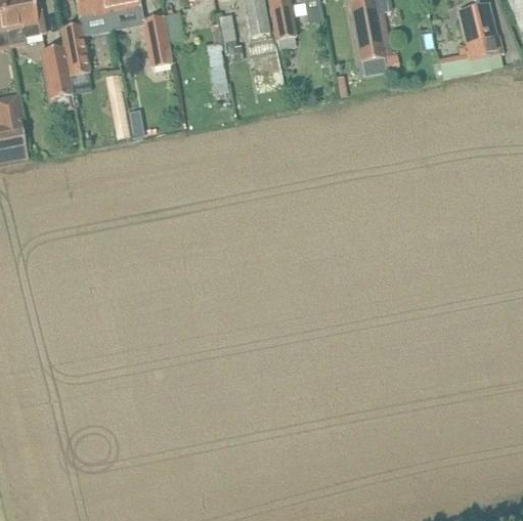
[(0,48),(13,46),(4,0),(0,0),(0,48)]
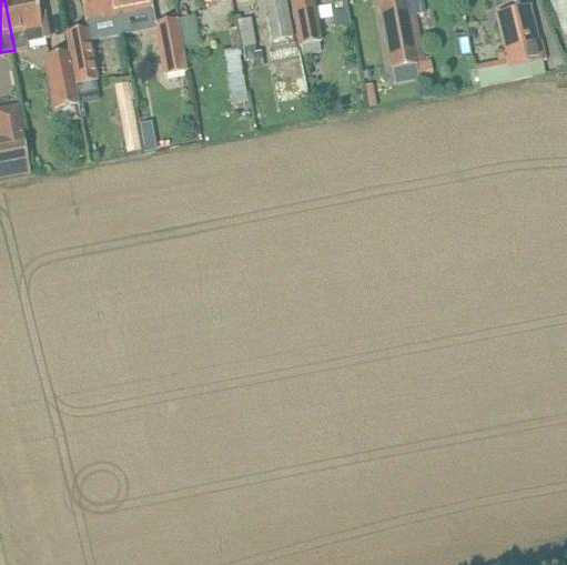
[(4,0),(14,50),(28,48),(27,41),(51,37),(46,9),(39,10),(37,0),(4,0)]
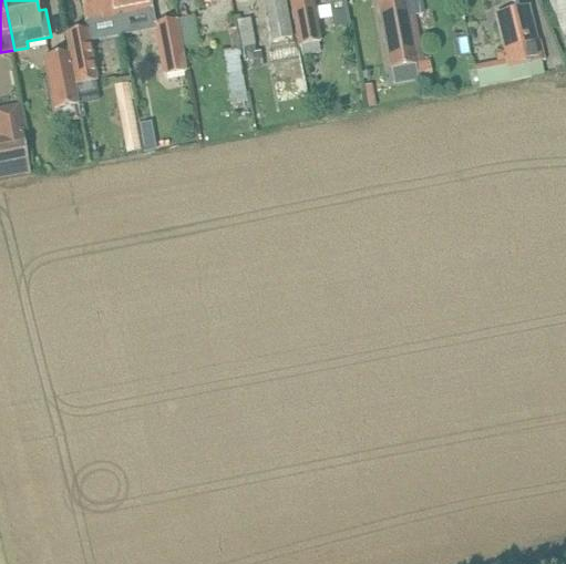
[(103,20),(121,17),(117,0),(82,0),(85,18),(103,14),(103,20)]
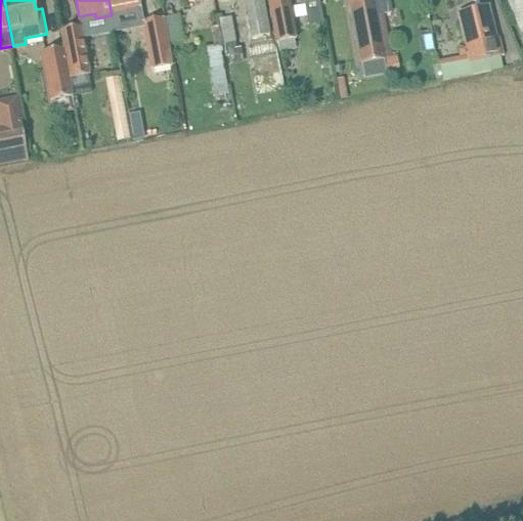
[(109,0),(112,15),(125,13),(124,8),(141,5),(140,0),(109,0)]
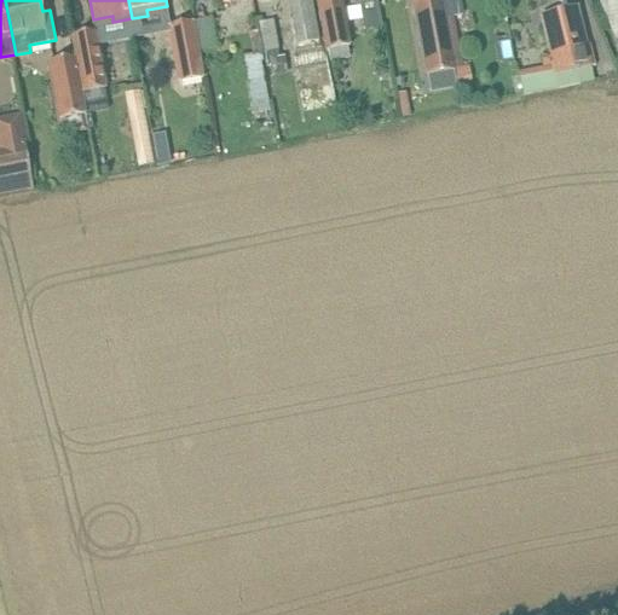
[(292,0),(299,42),(300,47),(293,48),(296,64),(323,59),(313,0),(292,0)]
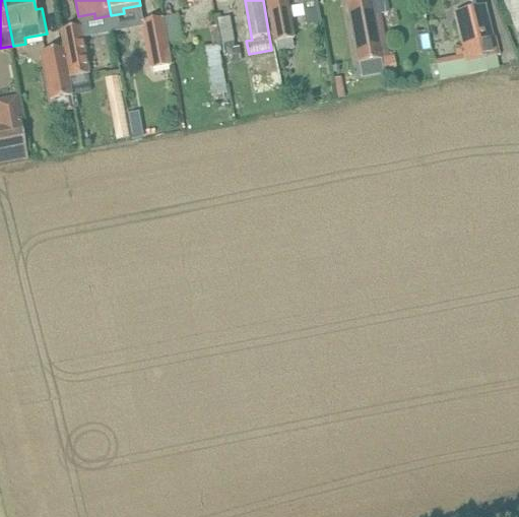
[(267,0),(274,41),(276,40),(277,49),(294,46),(293,38),(294,37),(287,0),(267,0)]
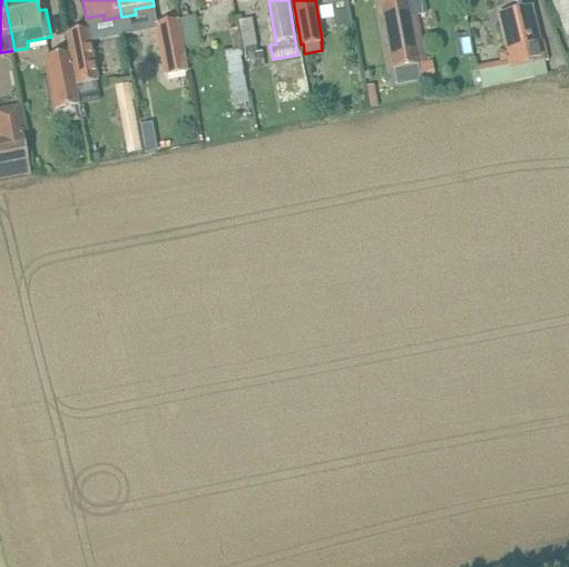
[(333,0),(333,1),(336,25),(353,21),(349,0),(333,0)]
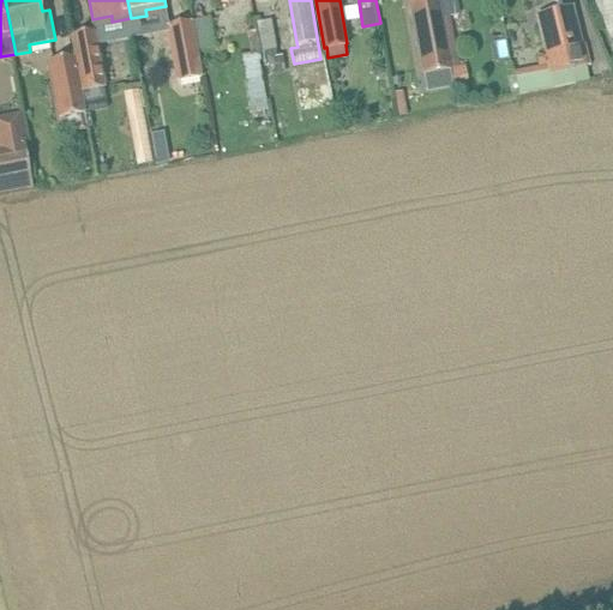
[(409,0),(422,72),(452,67),(440,0),(409,0)]
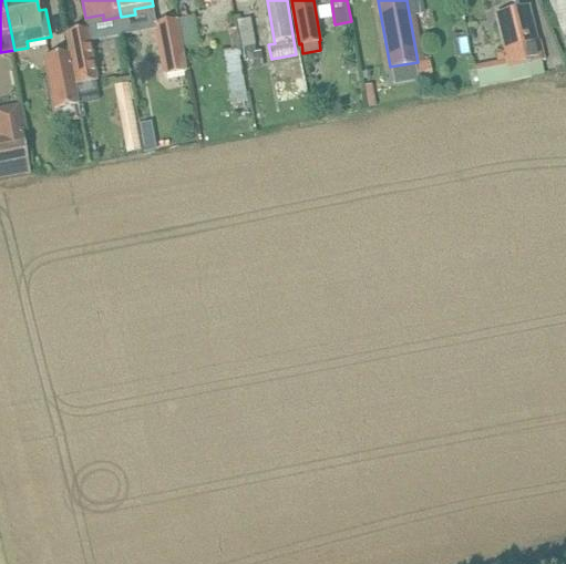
[(407,0),(410,14),(425,10),(422,0),(407,0)]
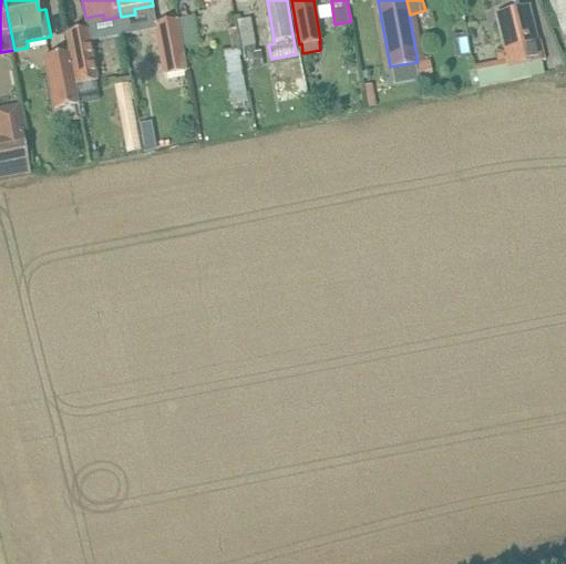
[(548,0),(565,42),(565,0),(548,0)]
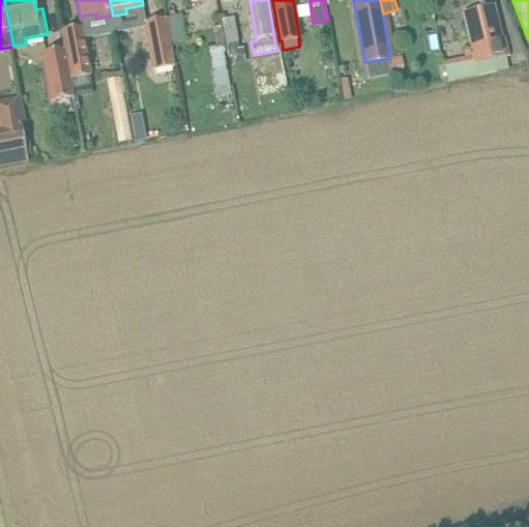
[(508,53),(497,2),(464,9),(477,75),(496,71),(494,57),(508,53)]
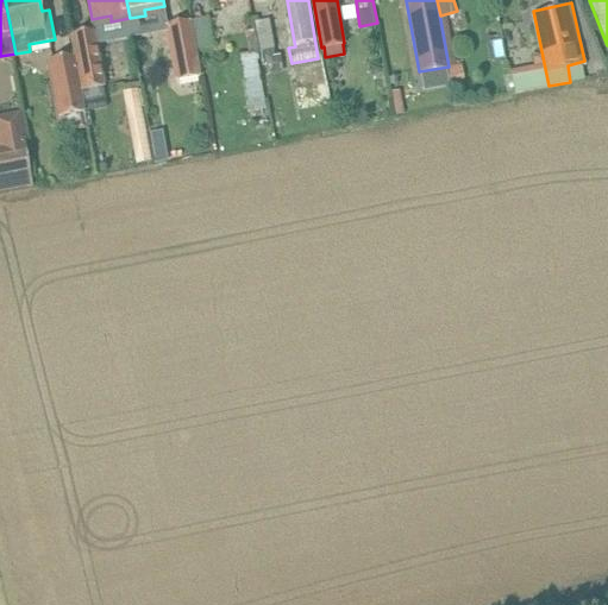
[(271,14),(255,18),(258,36),(275,33),(271,14)]
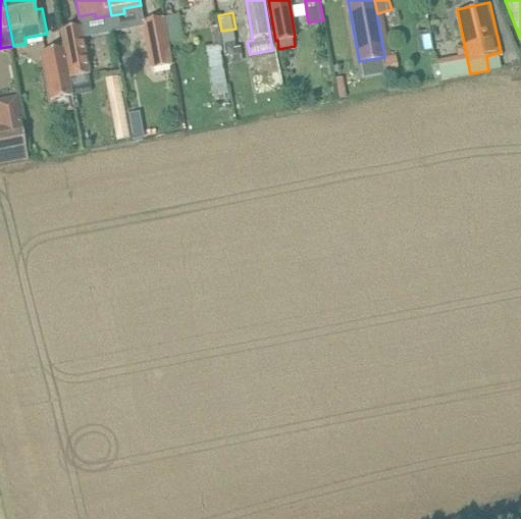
[(170,40),(183,39),(178,13),(166,15),(170,40)]
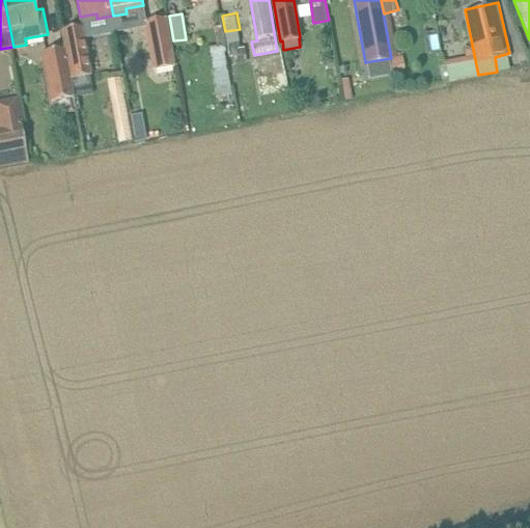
[(434,17),(438,38),(453,35),(449,14),(434,17)]
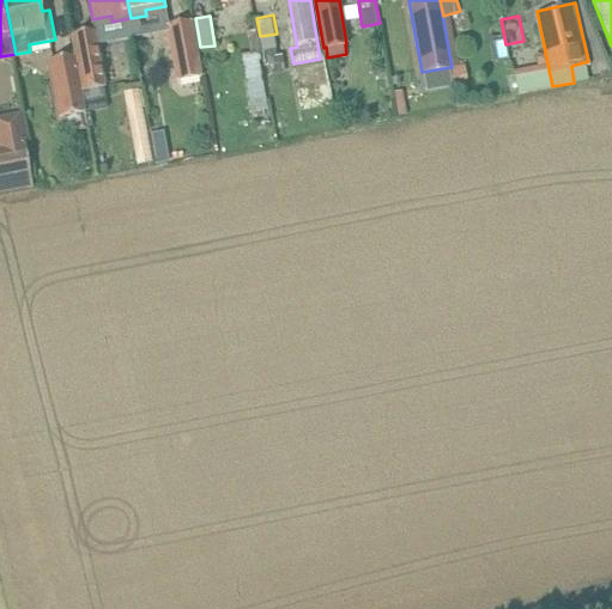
[(192,19),(169,24),(167,28),(176,79),(203,74),(192,19)]
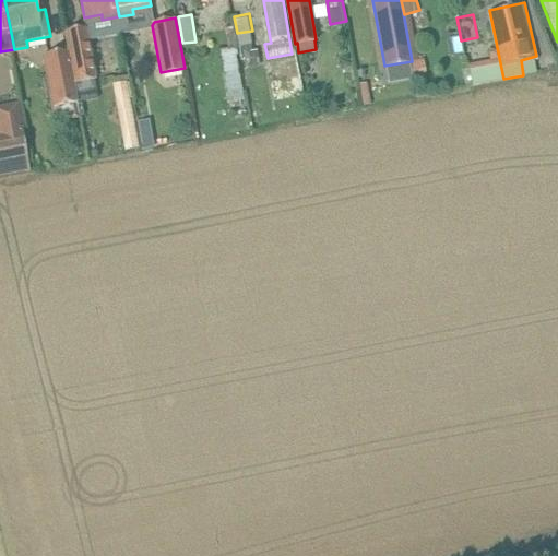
[(228,47),(218,49),(228,102),(245,98),(236,54),(239,52),(234,26),(225,27),(228,47)]
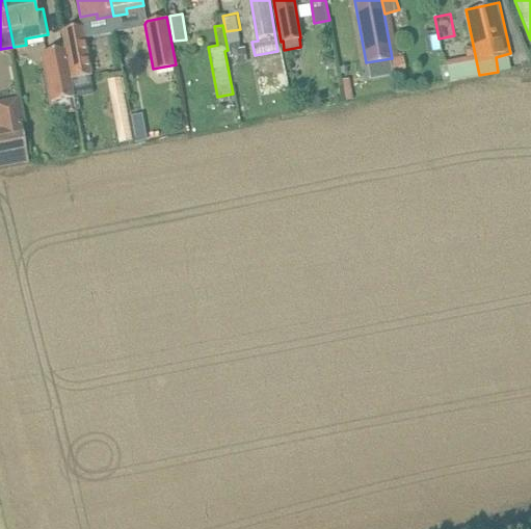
[(94,93),(90,74),(82,26),(63,30),(67,49),(75,96),(94,93)]
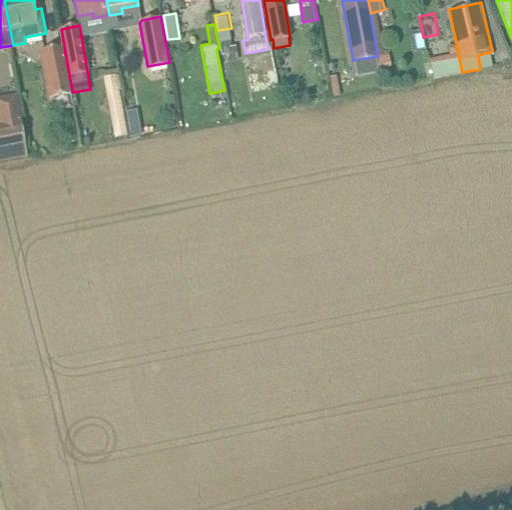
[(72,92),(64,47),(41,51),(49,96),(72,92)]
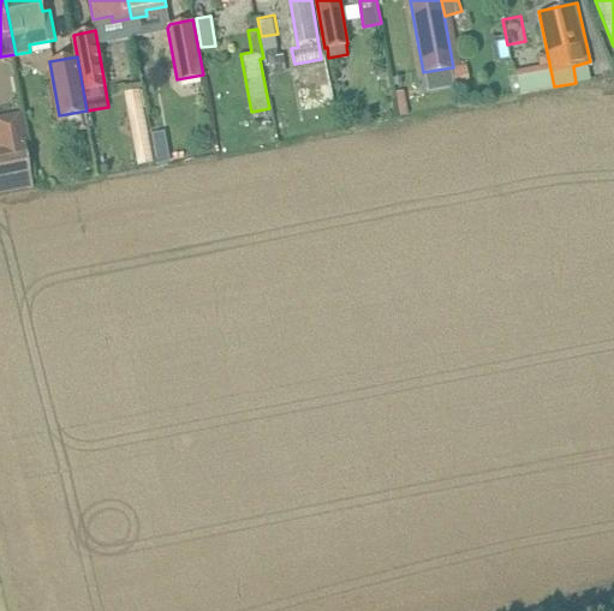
[(323,63),(297,64),(297,78),(323,77),(323,63)]
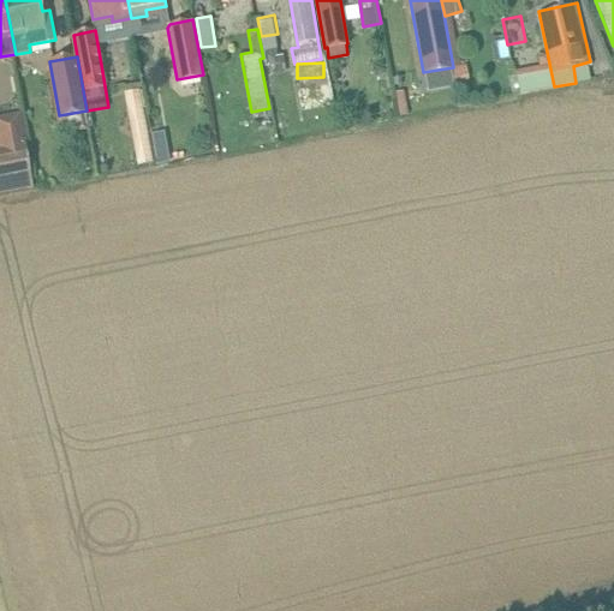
[(526,91),(523,70),(516,71),(519,91),(526,91)]
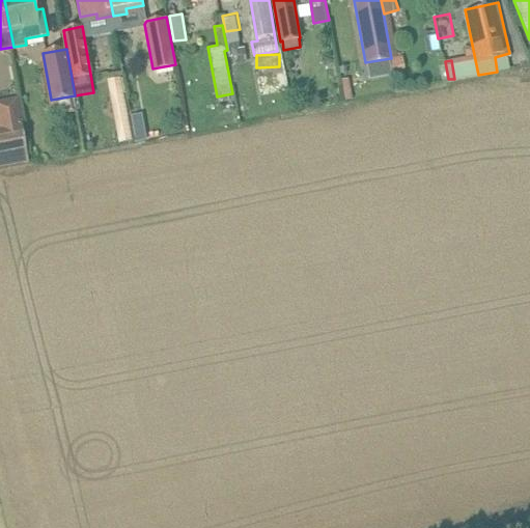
[(118,141),(132,138),(119,73),(106,75),(118,141)]
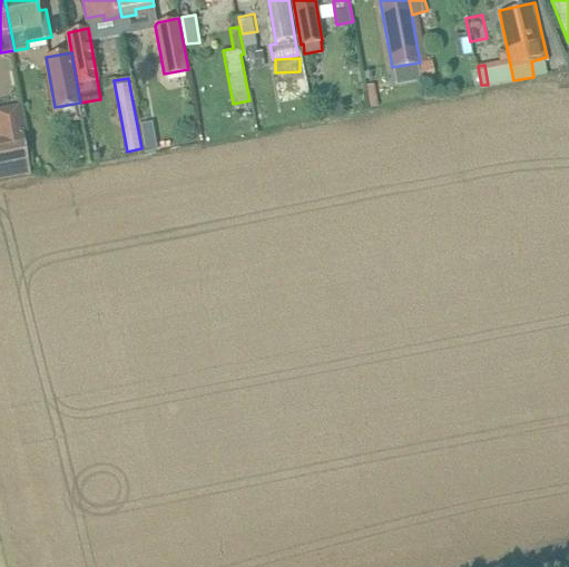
[(0,109),(7,144),(0,145),(0,163),(28,158),(17,104),(0,106),(0,109)]
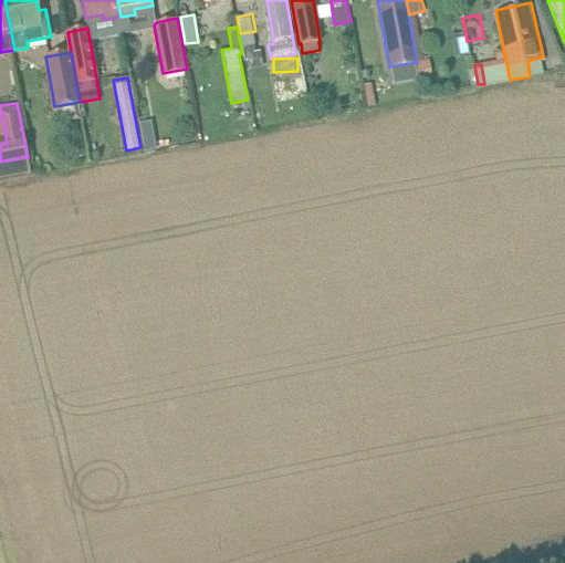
[(152,122),(142,123),(143,134),(145,145),(149,145),(155,143),(156,143),(154,132),(152,122)]
